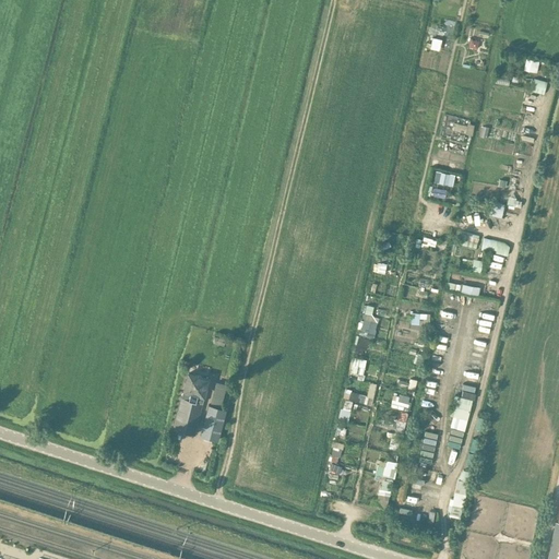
[(182,391),(181,397),(202,403),(204,396),(203,396),(207,378),(188,372),(183,391),(182,391)]
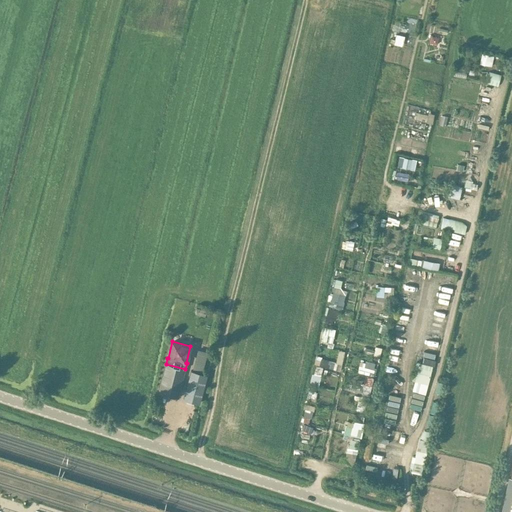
[(416,362),(412,380),(415,381),(412,391),(425,394),(432,366),(434,366),(435,360),(423,357),(422,363),(416,362)]
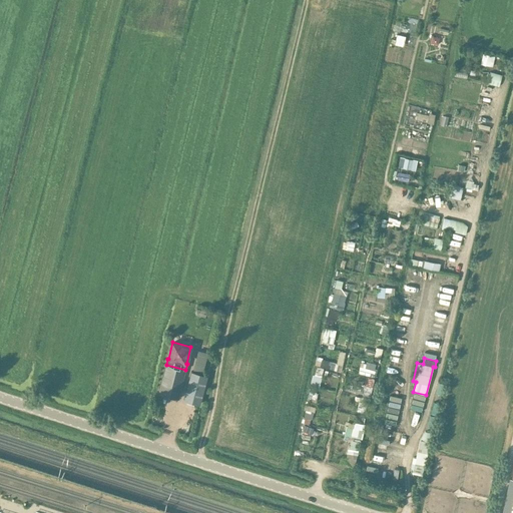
[(185,370),(166,365),(158,394),(178,399),(186,370),(185,370)]
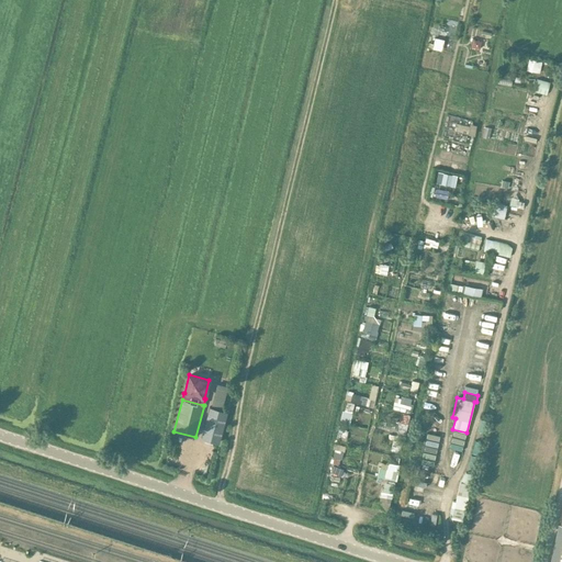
[(210,406),(201,438),(217,442),(226,411),(210,406)]
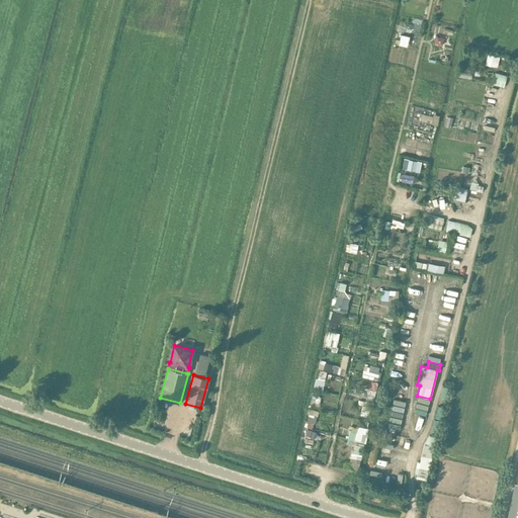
[(516,482),(508,517),(517,517),(517,475),(517,482),(516,482)]
